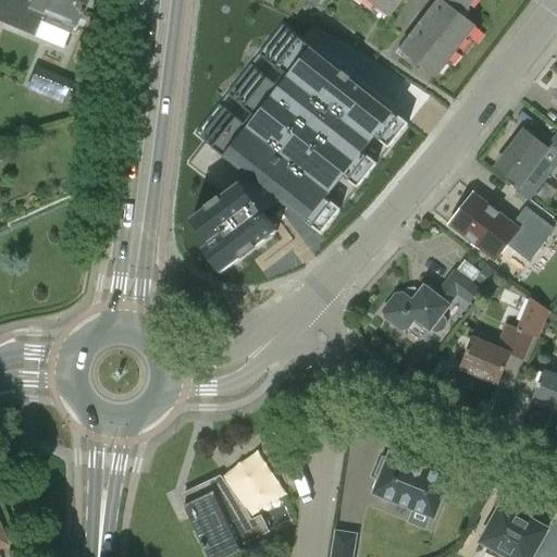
[(0,0),(0,23),(21,32),(27,15),(39,21),(69,33),(79,7),(85,9),(87,0),(0,0)]
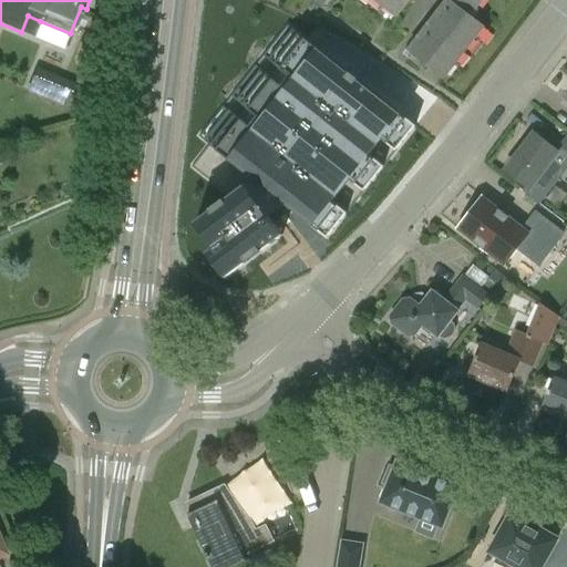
[(306,0),(319,10),(323,4),(328,8),(333,0),(374,0),(397,18),(410,0),(453,0),(411,54),(443,79),(484,27),(471,17),(483,0),(306,0)]
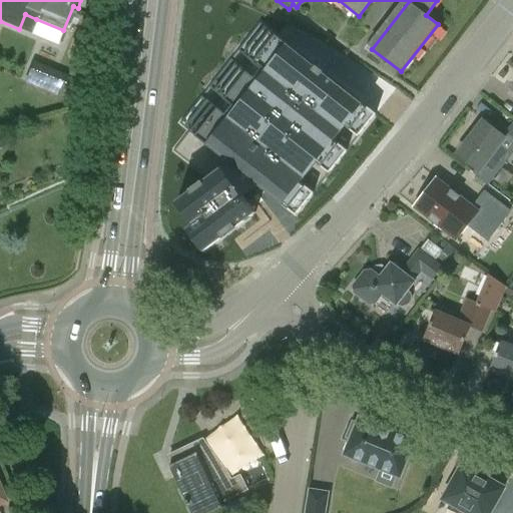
[(189,130),(173,150),(208,178),(176,201),(193,224),(187,229),(203,250),(253,213),(245,202),(265,189),(296,214),(376,114),(261,22),(180,122),(189,130)]
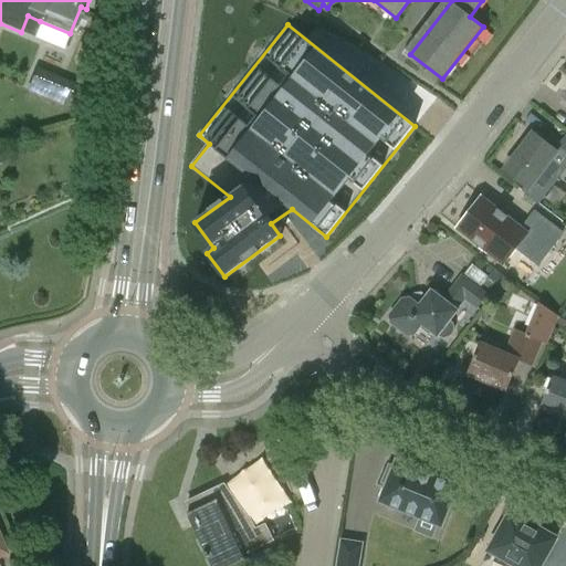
[(66,106),(75,83),(34,66),(25,90),(66,106)]
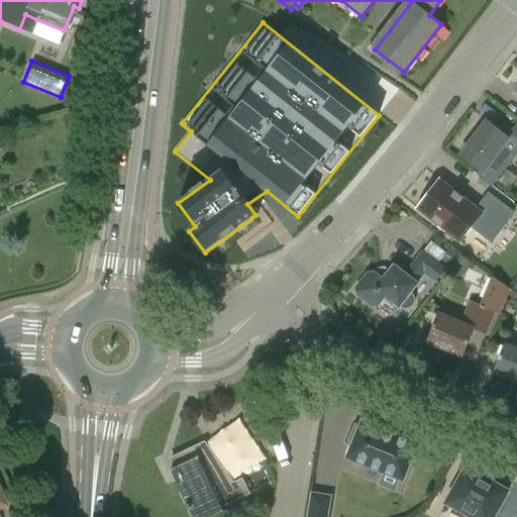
[(506,139),(487,125),(461,159),(481,174),(506,139)]
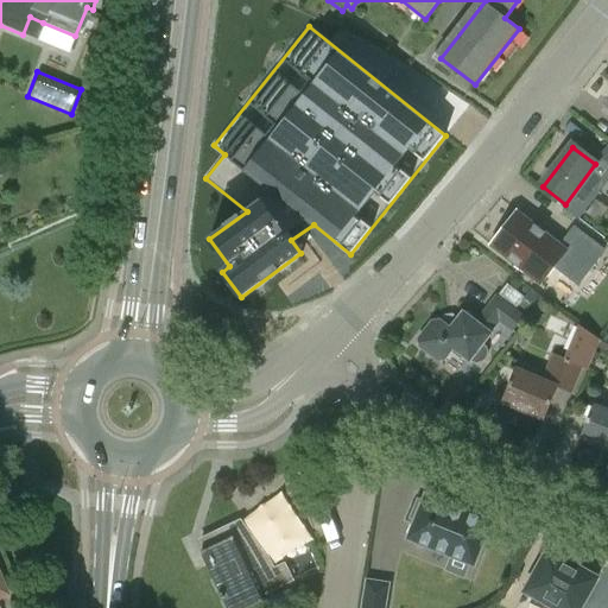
[(567,251),(515,213),(489,247),(540,286),(557,264),(562,268),(559,272),(576,285),(591,266),(570,248),(567,251)]
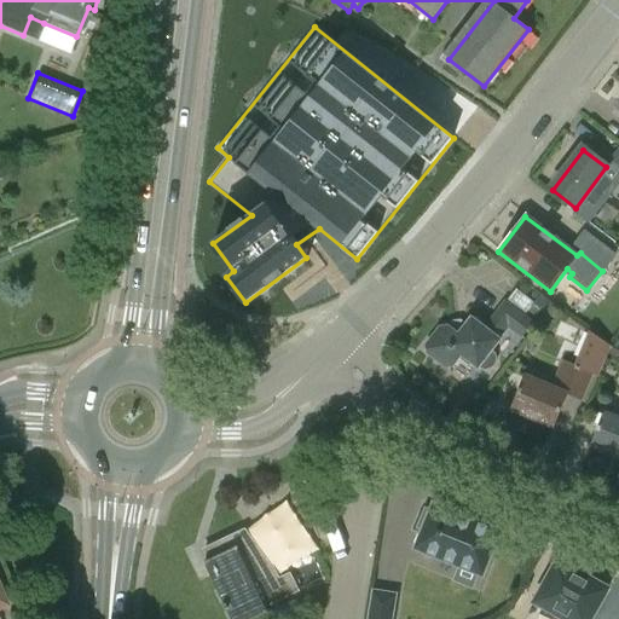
[(493,352),(492,351),(501,339),(509,327),(522,336),(533,322),(505,302),(486,328),(472,317),(460,334),(449,327),(440,327),(427,345),(428,353),(445,368),(453,365),(462,354),(479,368),(480,366),(481,368),(484,368),(485,368),(487,368),(489,368),(491,366),(492,365),(493,364),(493,362),(495,360),(495,358),(495,356),(493,354),(493,352)]
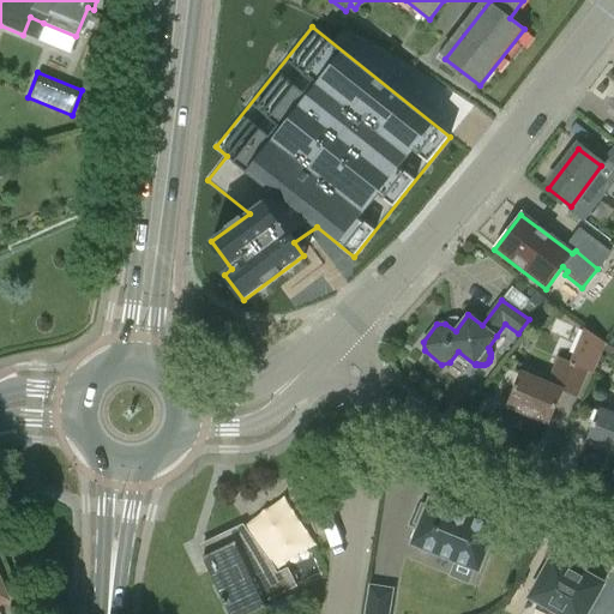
[(588,372),(593,373),(606,343),(585,329),(571,363),(558,359),(546,385),(522,374),(507,407),(548,423),(561,393),(576,399),(588,372)]
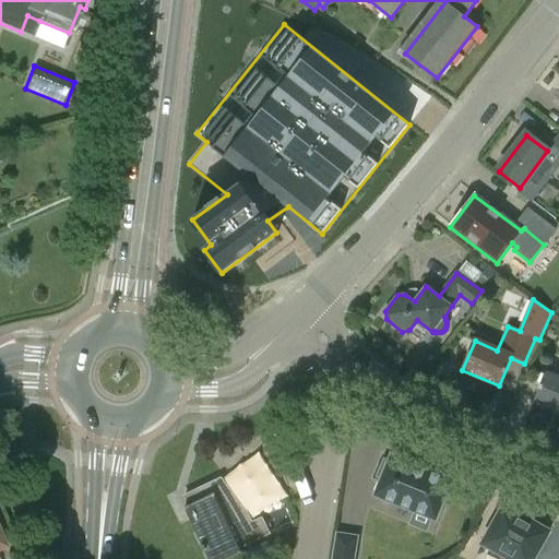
[(558,378),(545,373),(534,402),(558,412),(558,378)]
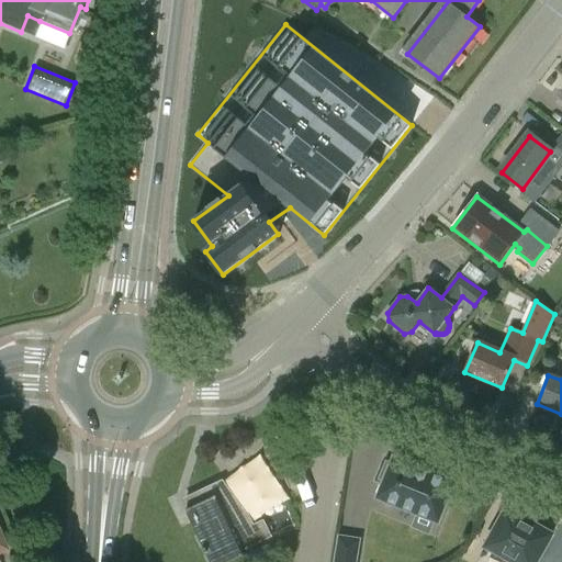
[(390,464),(385,462),(378,480),(383,482),(377,496),(375,498),(378,499),(435,523),(437,524),(438,521),(437,521),(452,485),(453,483),(451,482),(395,459),(395,458),(392,458),(391,460),(392,460),(390,464)]
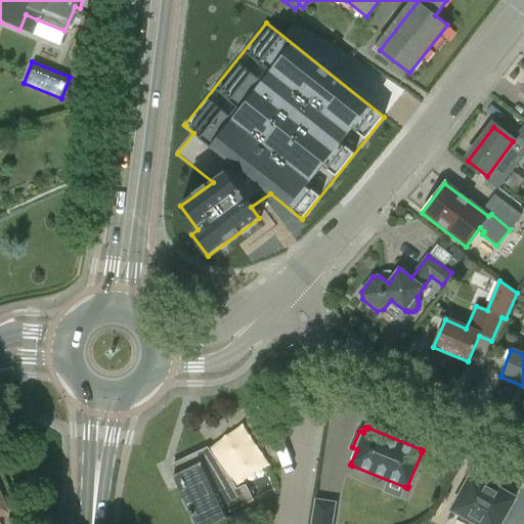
[(208,448),(173,465),(177,474),(173,476),(174,478),(175,477),(191,511),(189,512),(191,516),(193,515),(198,523),(213,523),(227,517),(227,516),(225,517),(224,515),(254,500),(254,499),(253,499),(246,486),(236,490),(208,448)]
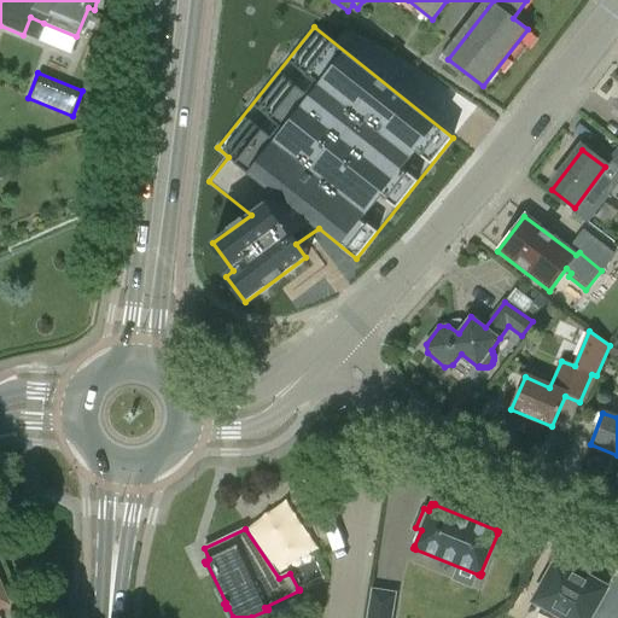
[(589,617),(607,589),(557,560),(532,602),(559,617),(589,617)]
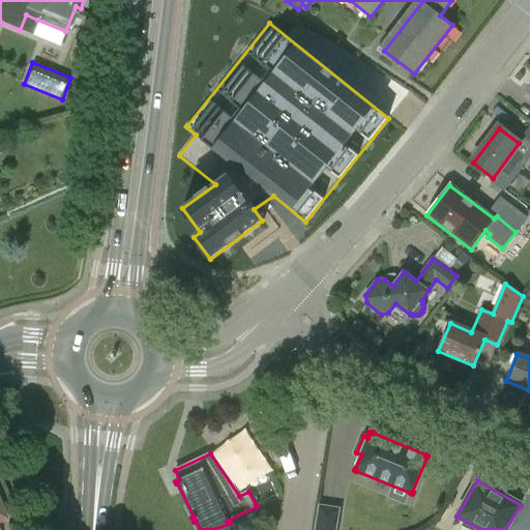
[(315,529),(333,529),(337,509),(319,507),(315,529)]
